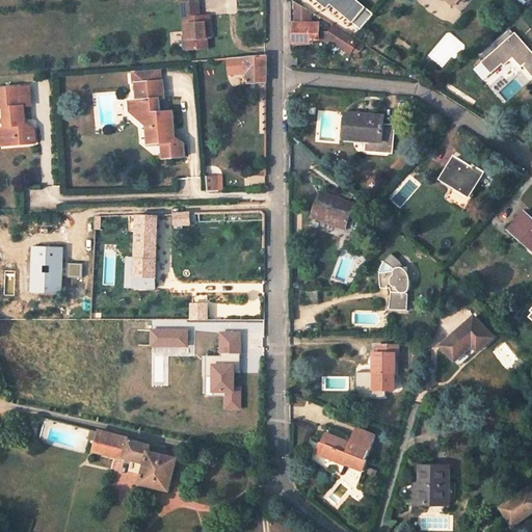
[(183,2),(186,36),(187,50),(209,49),(208,37),(208,32),(211,31),(210,15),(201,16),(200,0),(183,2)]
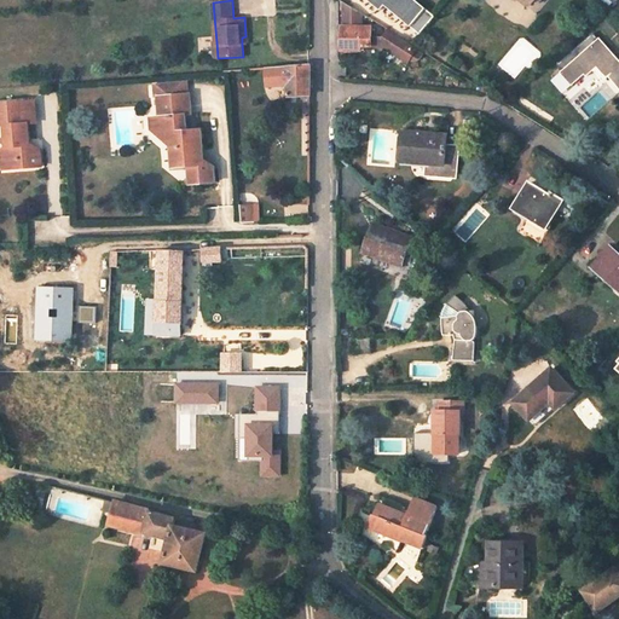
[(368,0),(380,10),(385,5),(418,34),(434,16),(415,0),(368,0)]
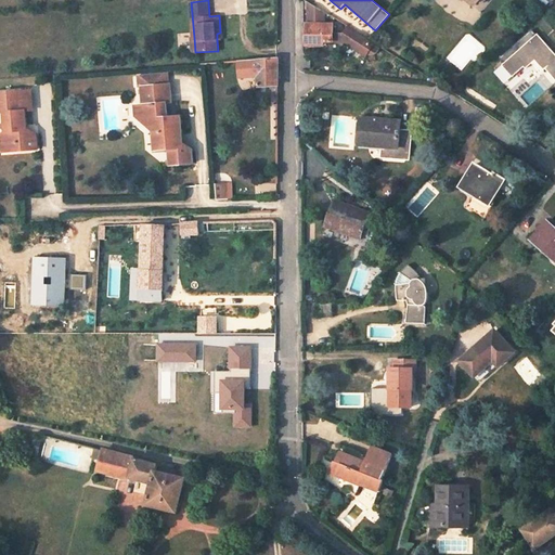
[(325,12),(320,9),(309,9),(309,23),(324,24),(325,12)]
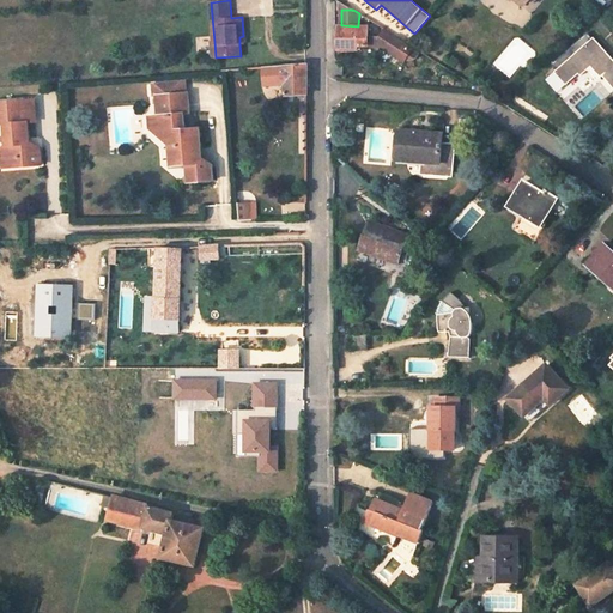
[(383,29),(378,36),(368,36),(368,26),(358,26),(341,25),(339,25),(339,49),(358,50),(358,46),(380,46),(405,60),(413,47),(383,29)]
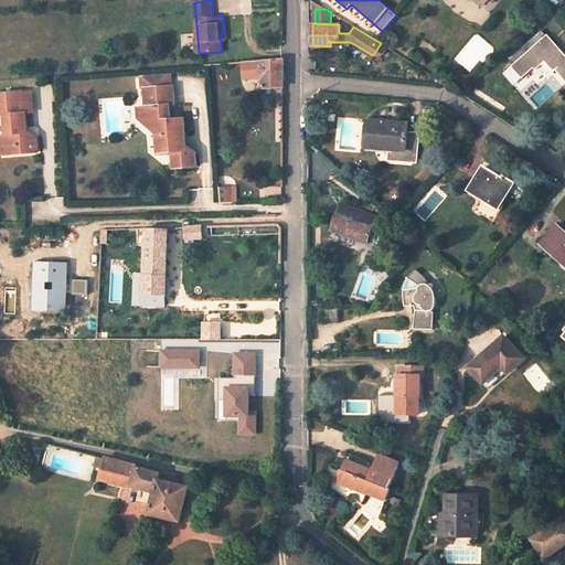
[(564,54),(547,34),(512,66),(522,77),(534,67),(535,70),(545,61),(554,72),(556,70),(564,80),(564,54)]
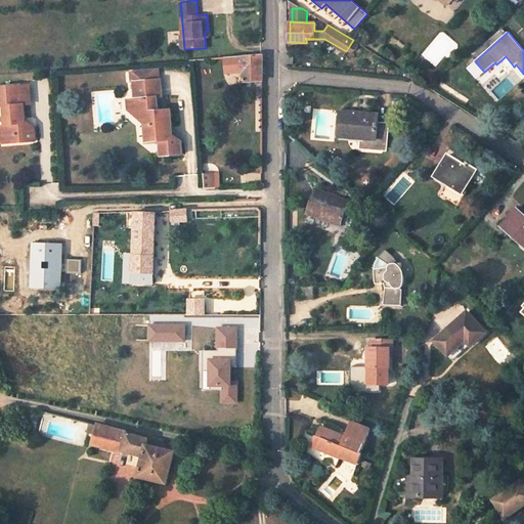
[(358,43),(353,40),(346,51),(354,50),(358,43)]
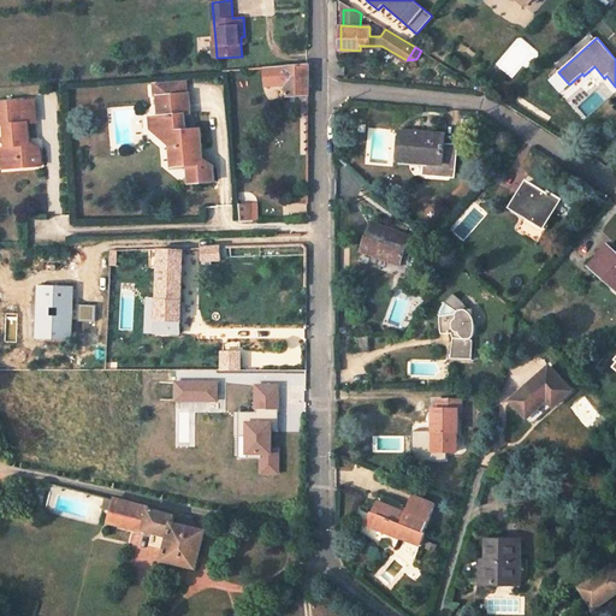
[(309,64),(260,67),(261,77),(289,76),(289,96),(303,95),(303,98),(309,98),(309,64)]
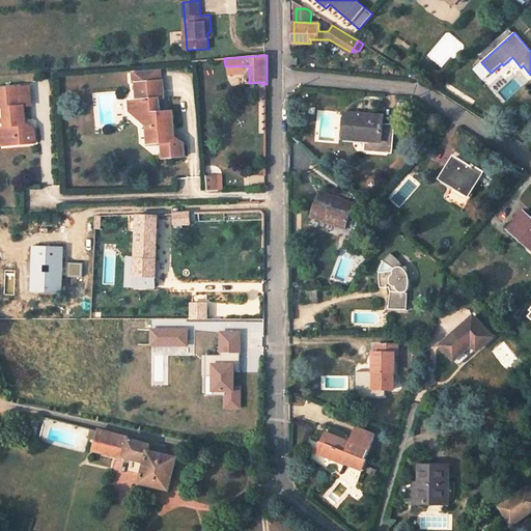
[(129,111),(145,126),(147,144),(160,143),(161,159),(183,157),(182,145),(174,139),(168,134),(167,128),(173,128),(172,111),(160,111),(159,99),(164,98),(163,80),(162,80),(161,70),(132,71),(133,82),(136,82),(136,100),(128,100),(129,111)]
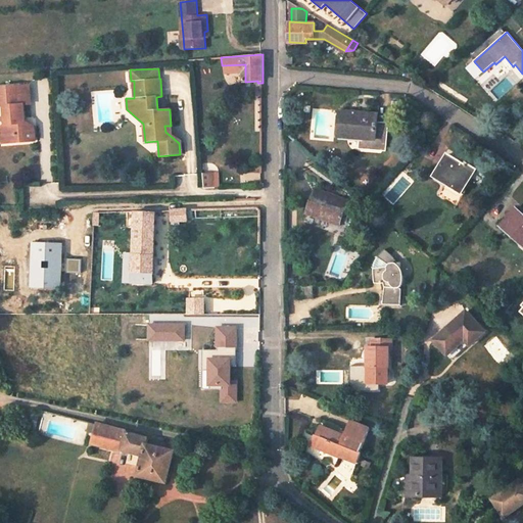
[(21,104),(30,103),(29,85),(0,87),(0,100),(4,100),(4,101),(5,115),(6,124),(1,126),(2,142),(35,140),(34,125),(24,126),(21,104)]
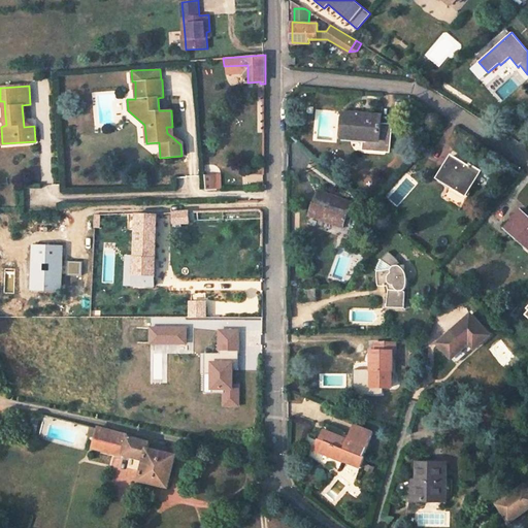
[(381,114),(343,111),(341,134),(363,136),(362,150),(391,153),(394,124),(380,123),(381,114)]
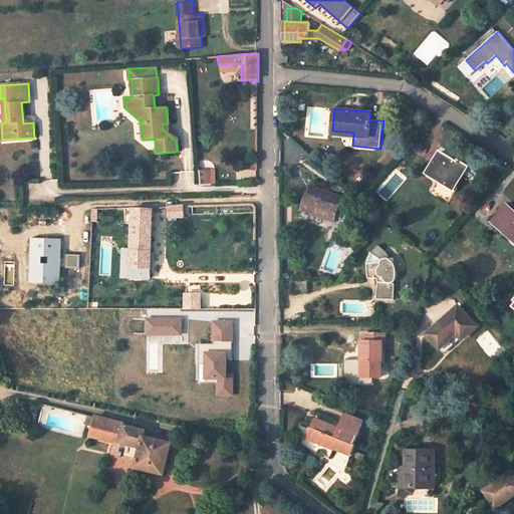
[(454,189),(467,168),(468,166),(459,160),(457,162),(440,152),(427,173),(439,180),(433,190),(450,201),(456,191),(454,189)]
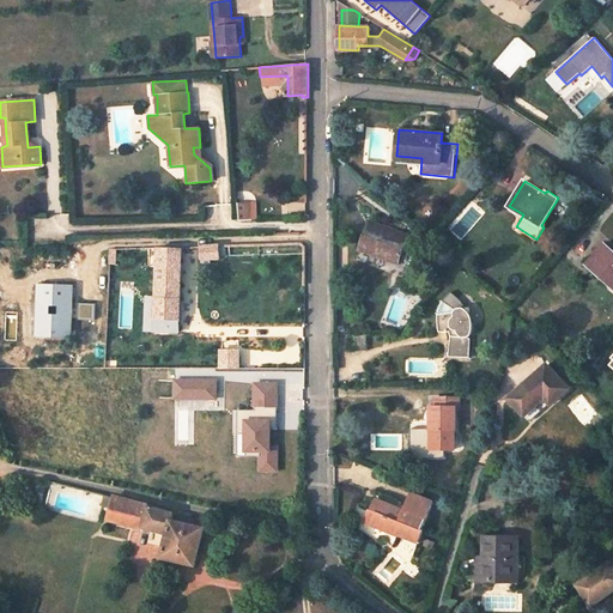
[(246,216),(258,216),(256,198),(244,198),(246,216)]
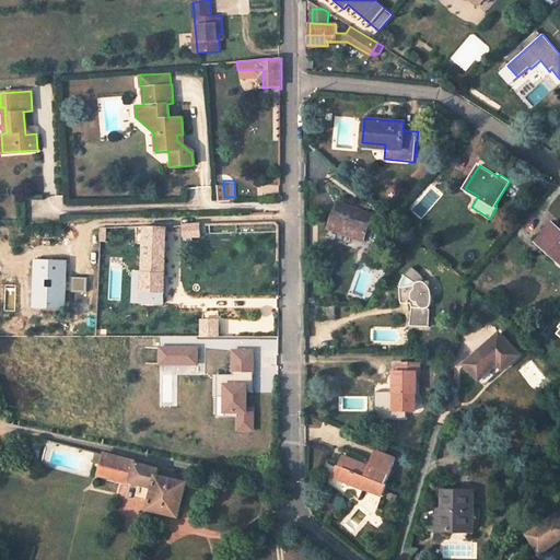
[(509,183),(494,206),(497,208),(511,185),(509,183)]
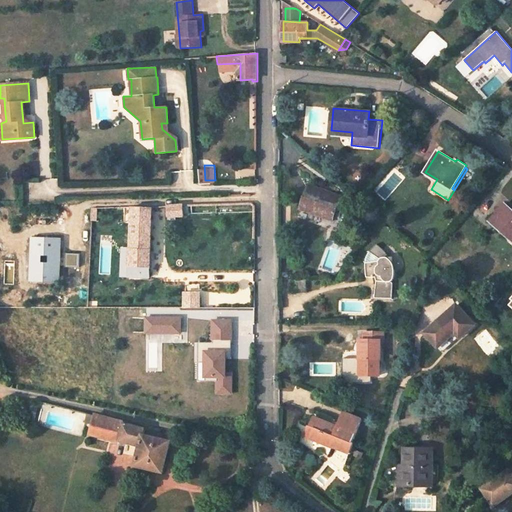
[(341,196),(309,185),(301,209),(332,220),(341,196)]
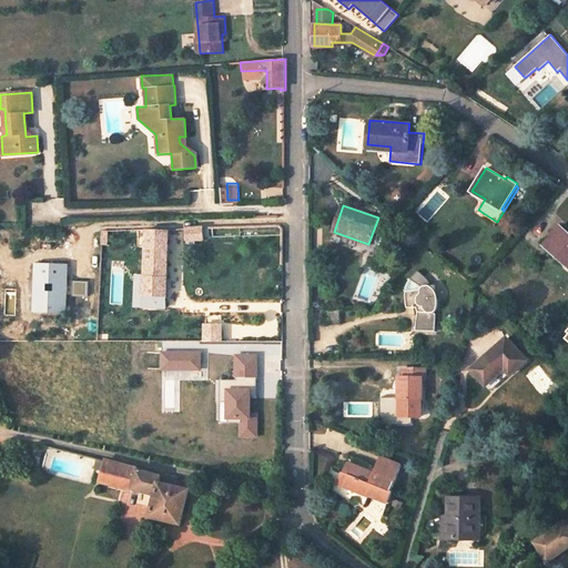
[(281,225),(186,229),(188,240),(203,240),(204,237),(284,235),(284,229),(281,225)]
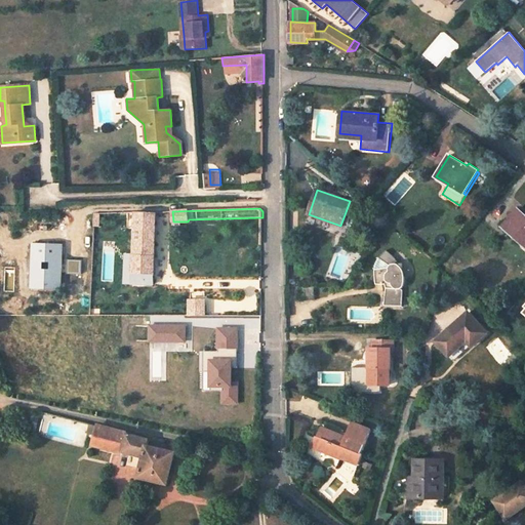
[(524,215),(517,208),(501,226),(524,246),(524,215)]
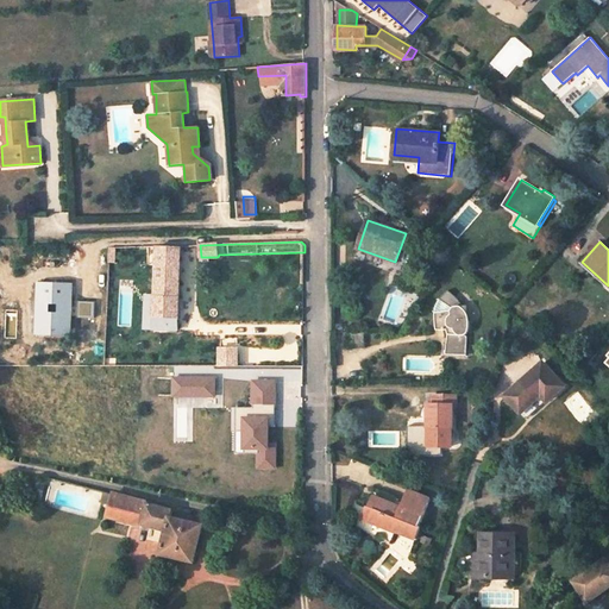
[(157,275),(158,248),(143,246),(142,275),(157,275)]
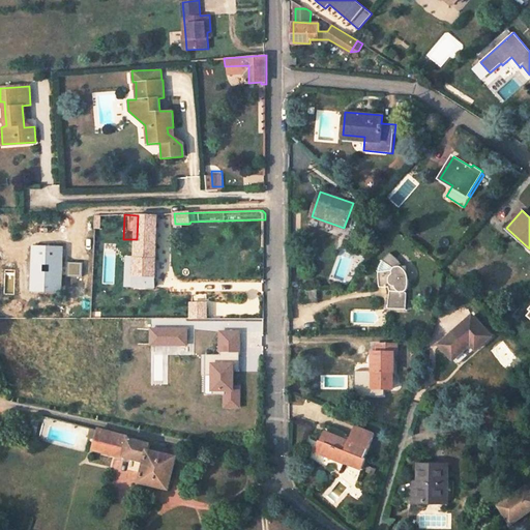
[(137,239),(134,287),(154,288),(156,245),(152,245),(154,215),(138,214),(138,215),(137,239)]
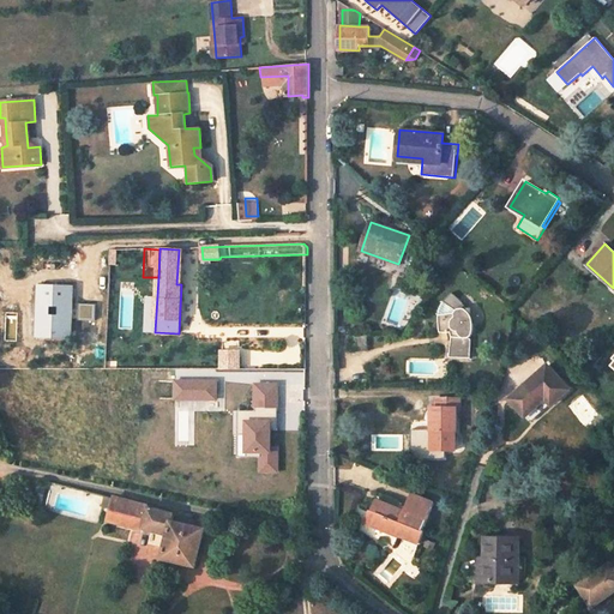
[(40,287),(37,335),(56,336),(56,325),(71,325),(72,307),(68,307),(68,288),(40,287)]
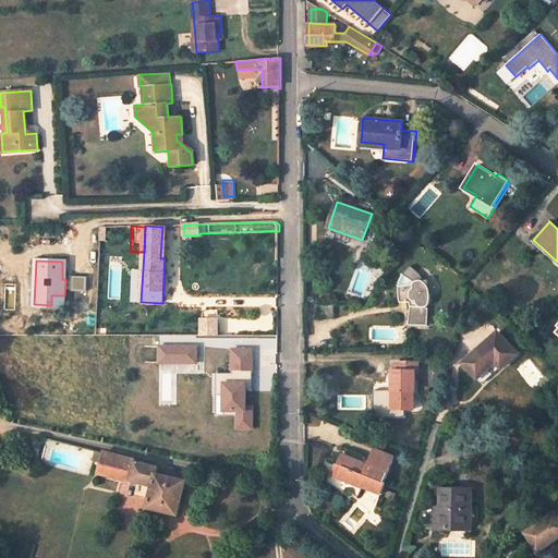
[(421,276),(411,266),(401,279),(399,284),(399,291),(395,296),(399,300),(400,302),(410,302),(411,305),(408,307),(411,311),(410,325),(427,325),(428,307),(425,307),(425,303),(429,304),(429,300),(429,294),(424,294),(424,286),(419,279),(421,276)]
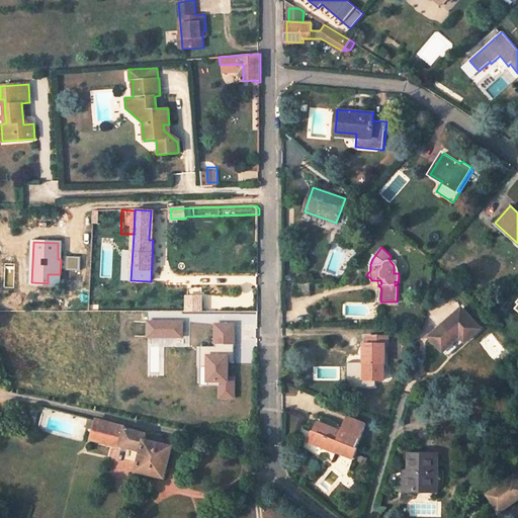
[(48,274),(48,283),(60,283),(60,274),(48,274)]
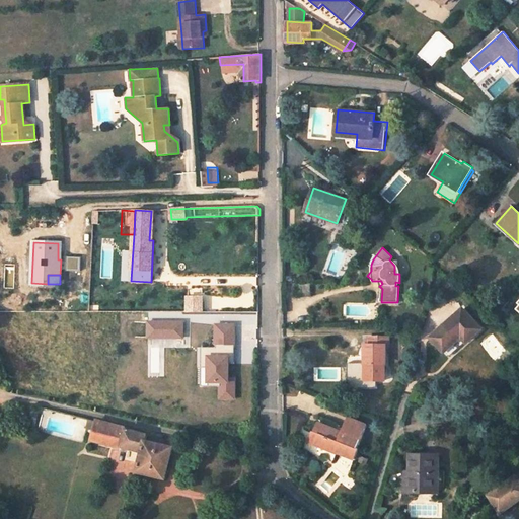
[(297,282),(297,295),(305,295),(311,295),(311,282),(297,282)]
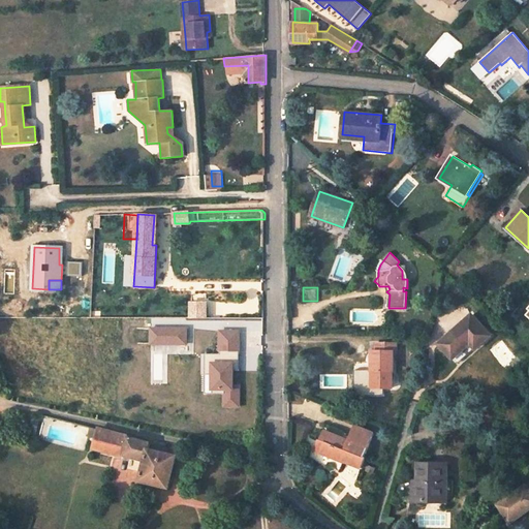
[(471,315),(440,344),(453,359),(468,345),(472,348),(473,349),(490,335),(471,315)]
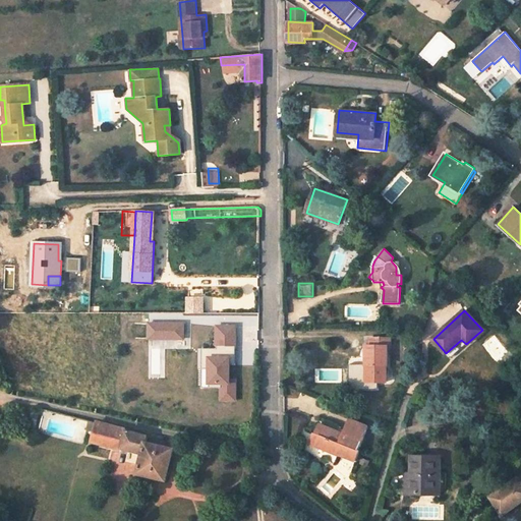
[(186,338),(186,321),(148,321),(148,339),(186,338)]
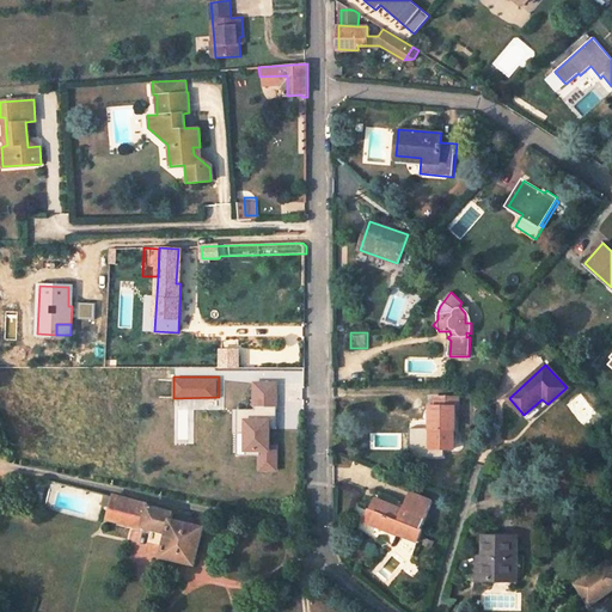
[(277,447),(276,380),(254,380),(255,408),(243,408),(244,452),(259,452),(259,471),(280,471),(280,447),(277,447)]
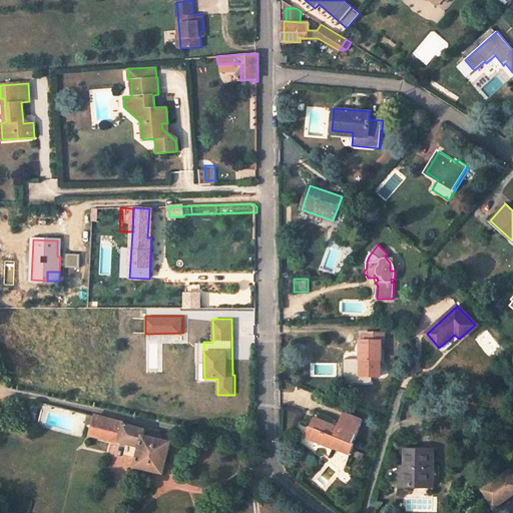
[(384,334),(366,334),(365,341),(361,341),(360,376),(381,376),(381,341),(384,342),(384,334)]
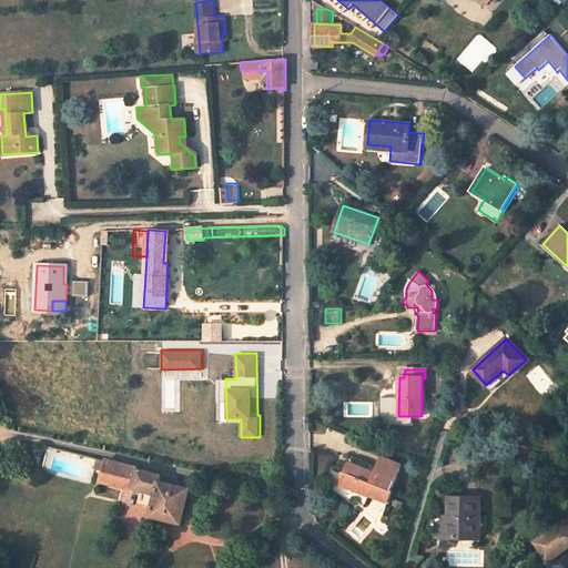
[(490,389),(507,374),(503,371),(486,385),(490,389)]
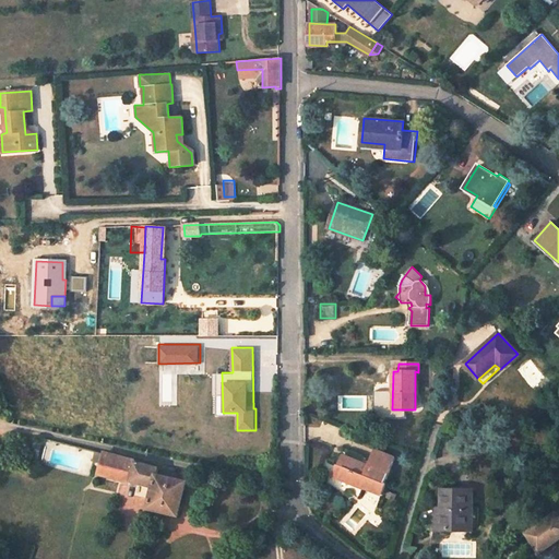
[(384,483),(394,458),(375,449),(368,465),(342,454),(337,465),(343,466),(340,478),(381,495),(385,483),(384,483)]
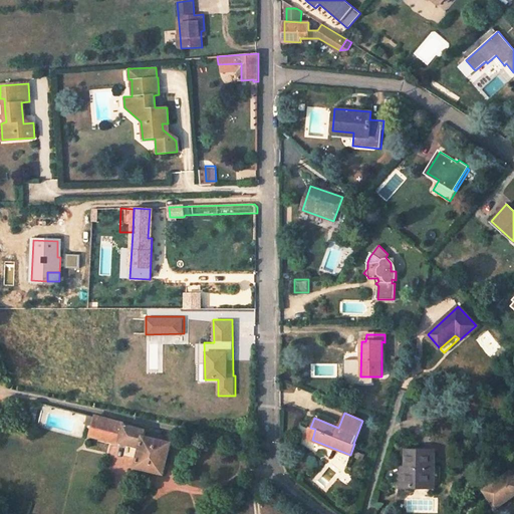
[(165,475),(172,443),(145,437),(147,431),(87,416),(85,423),(93,425),(91,436),(120,444),(120,443),(141,448),(137,468),(165,475)]
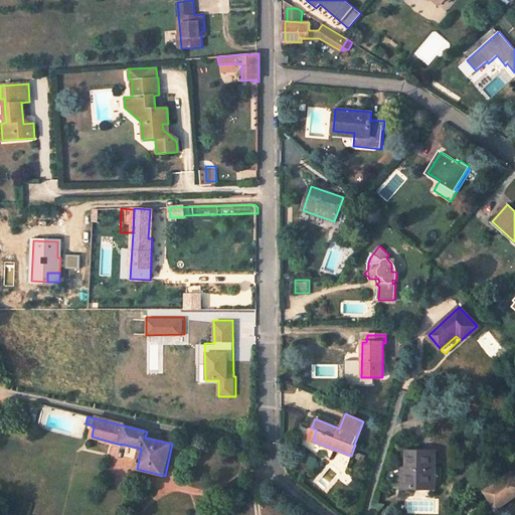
[(313,441),(316,430),(311,428),(310,427),(306,440),(312,443),(313,441)]
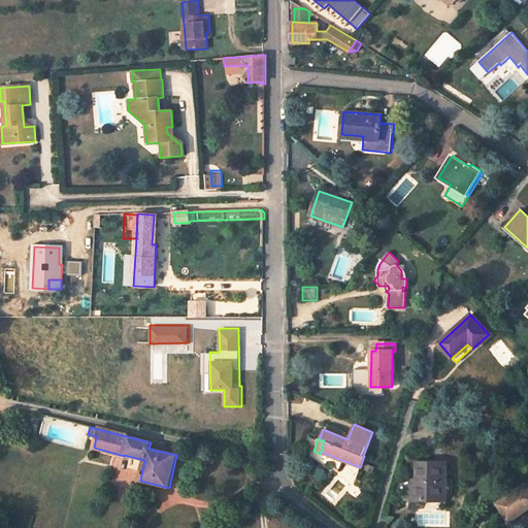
[(418,462),(418,485),(413,484),(413,500),(424,500),(424,497),(444,498),(446,481),(446,462),(418,462)]
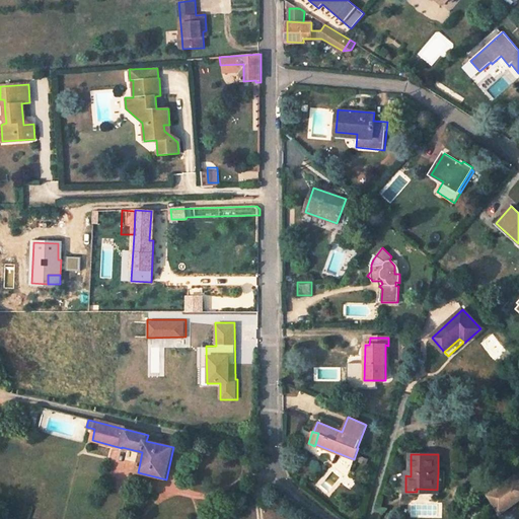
[(518,500),(518,472),(488,495),(501,513),(518,500)]
